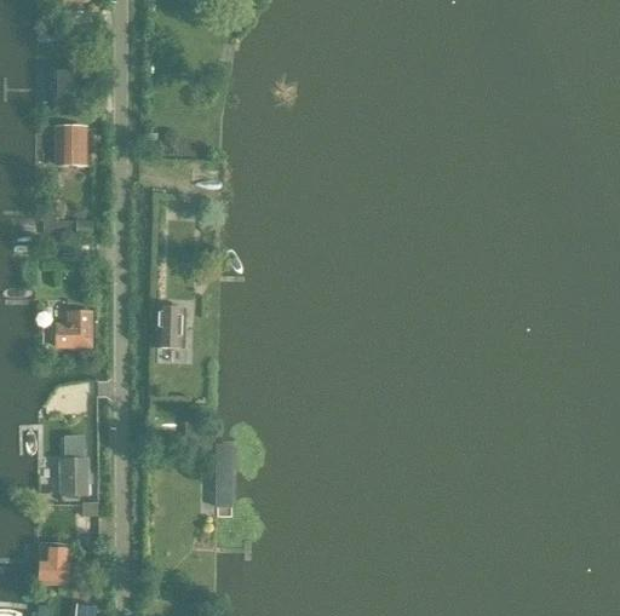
[(51,68),(51,109),(76,109),(78,68),(51,68)]
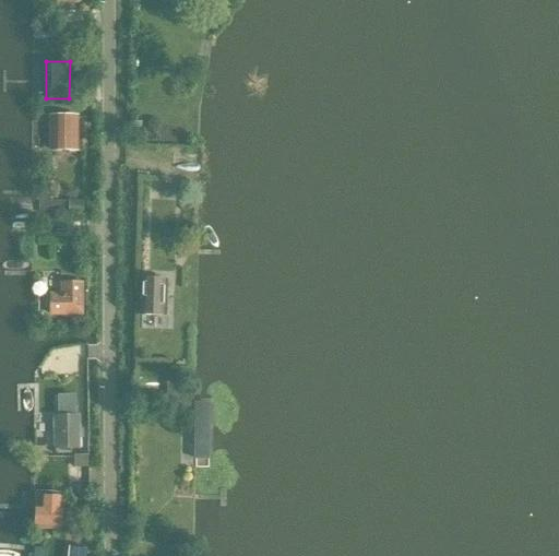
[(76,115),(49,115),(49,148),(75,148),(76,115)]
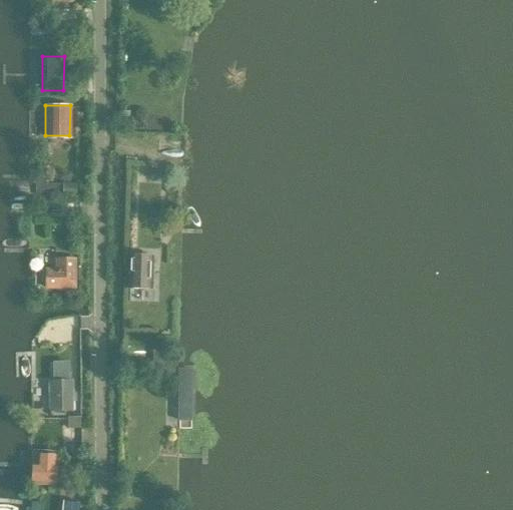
[(38,178),(37,194),(76,195),(76,183),(44,182),(45,178),(38,178)]
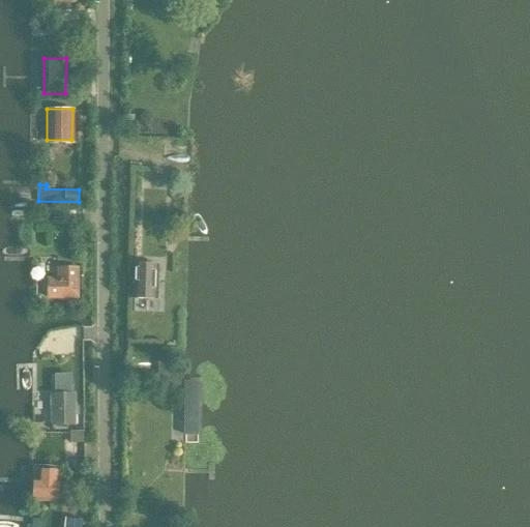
[(157,297),(158,264),(135,263),(134,296),(157,297)]
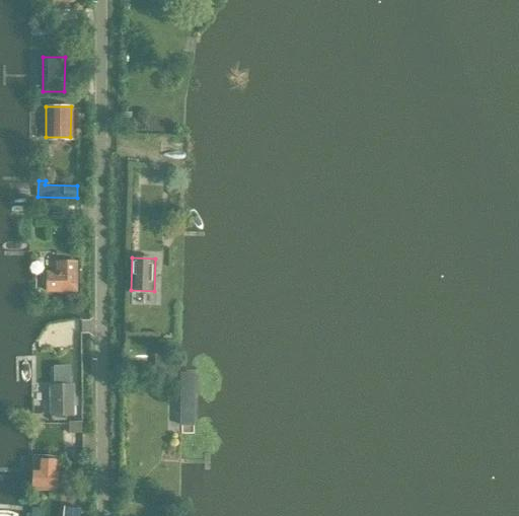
[(47,270),(46,291),(77,291),(77,260),(56,260),(56,271),(47,270)]
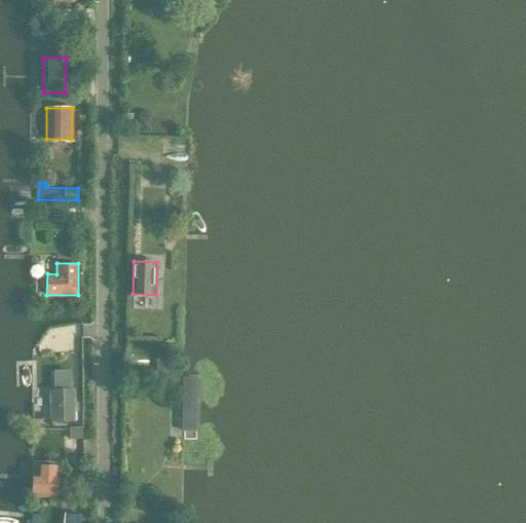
[(156,358),(156,367),(166,367),(166,358),(156,358)]
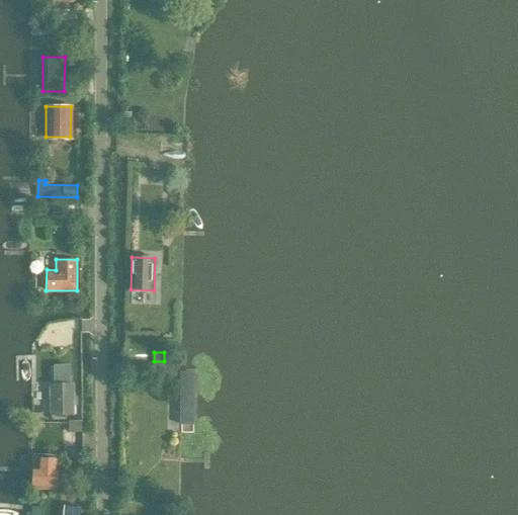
[(150,361),(149,372),(166,373),(166,361),(164,361),(154,361),(150,361)]
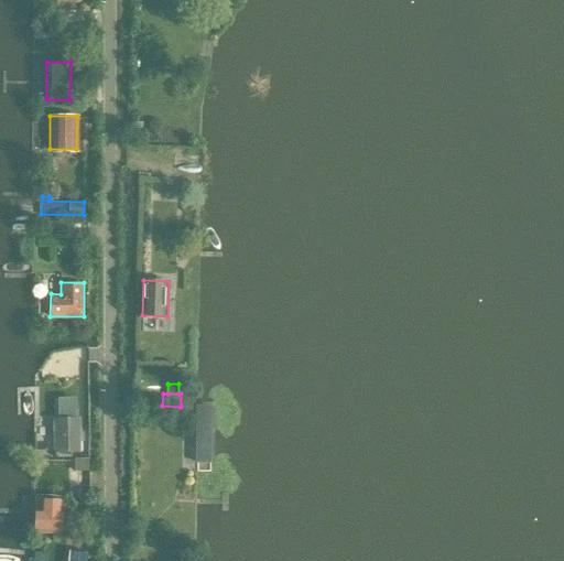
[(58,419),(54,419),(54,451),(79,450),(79,418),(75,418),(75,398),(58,398),(58,419)]
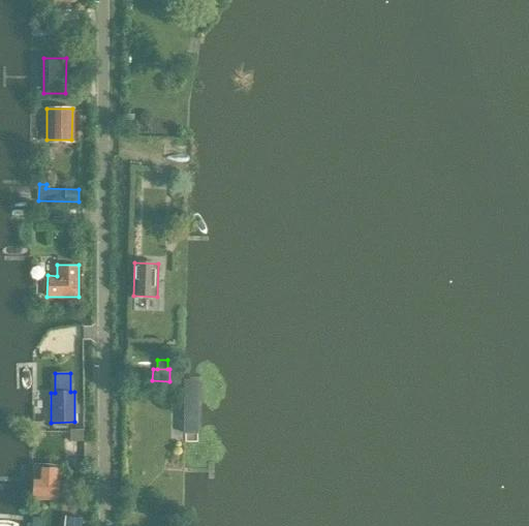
[(83,429),(70,430),(71,440),(83,439),(83,429)]
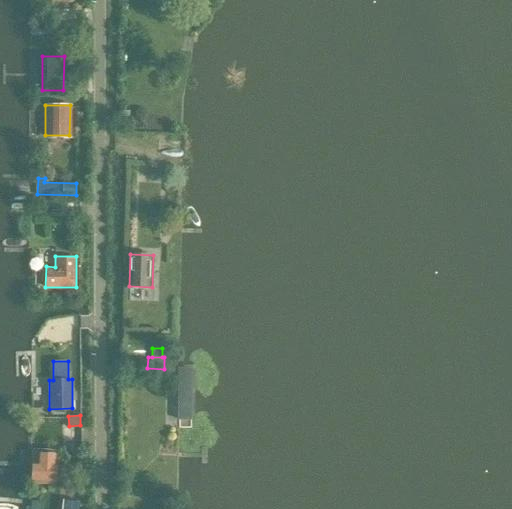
[(55,481),(56,449),(46,448),(45,452),(34,452),(32,481),(55,481)]
